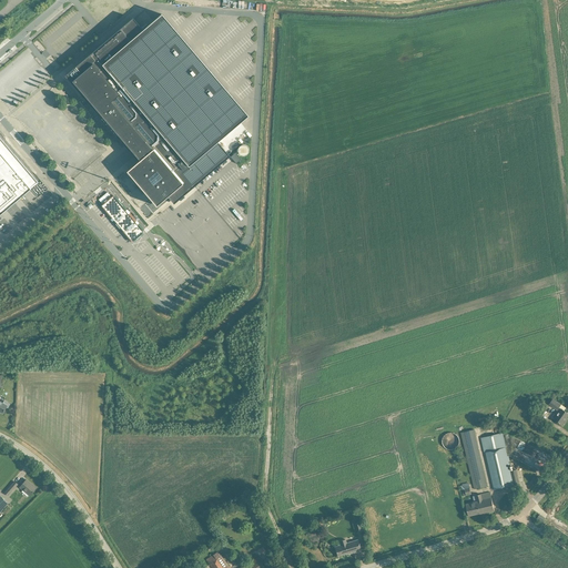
[(101,47),(68,77),(102,117),(115,133),(131,152),(140,161),(128,171),(145,192),(156,204),(168,194),(174,201),(200,179),(226,156),(225,154),(215,143),(247,115),(226,91),(161,14),(140,30),(132,21),(101,47)]
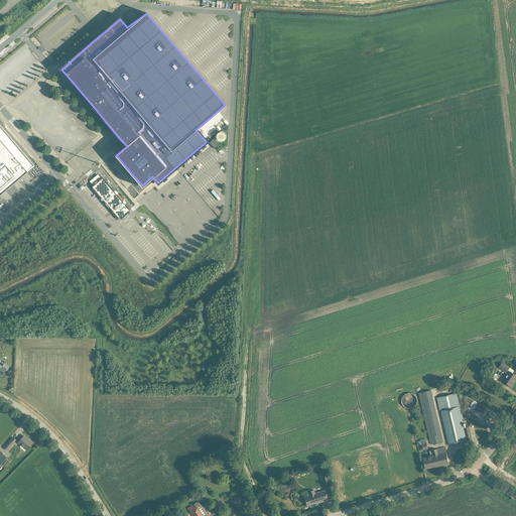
[(0,195),(27,171),(27,170),(33,165),(34,166),(34,165),(33,164),(14,141),(13,139),(4,129),(2,128),(0,124),(0,195)]
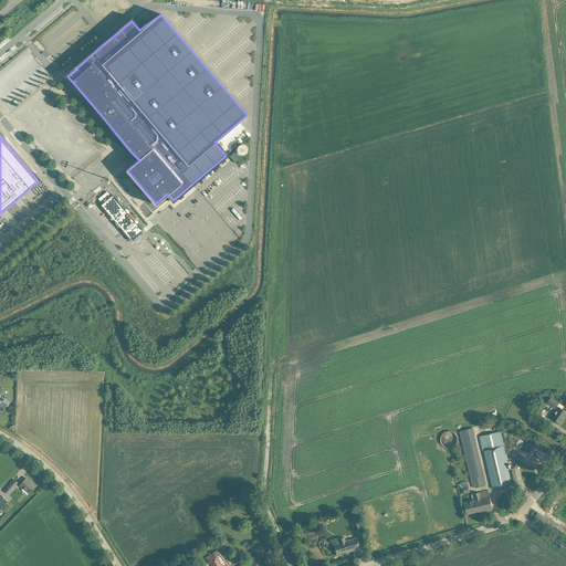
[(234,164),(240,159),(234,153),(229,157),(234,164)]
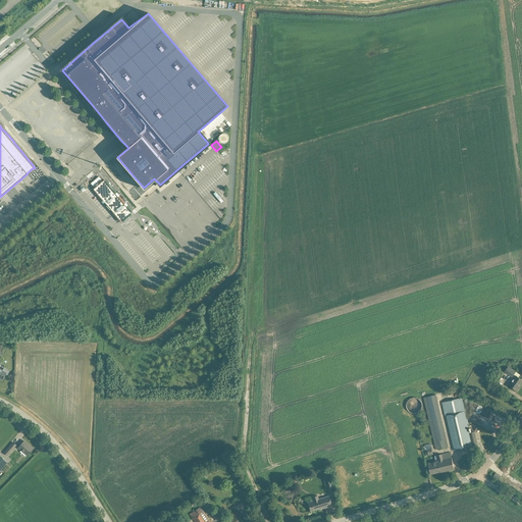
[(104,180),(93,190),(121,222),(132,213),(126,206),(126,205),(125,203),(124,204),(117,197),(118,196),(111,187),(110,188),(104,180)]
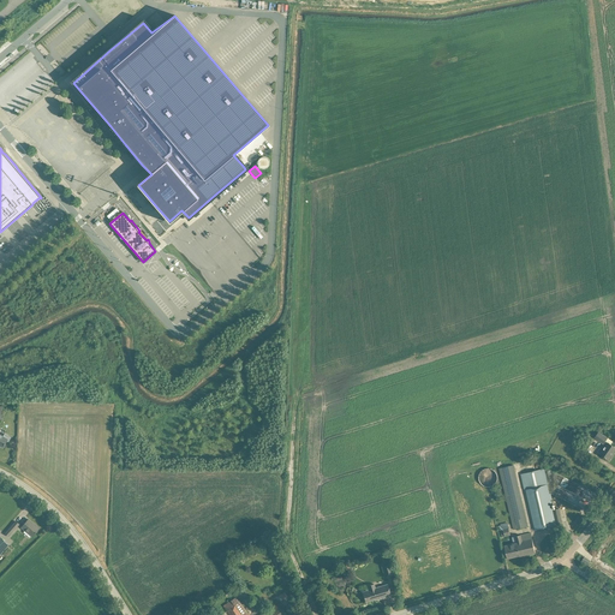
[(174,252),(179,258),(184,254),(179,248),(174,252)]
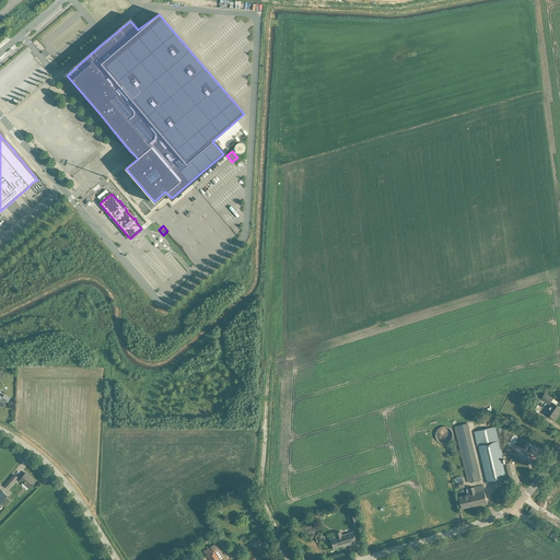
[(140,231),(133,236),(140,245),(142,243),(139,238),(143,234),(140,231)]
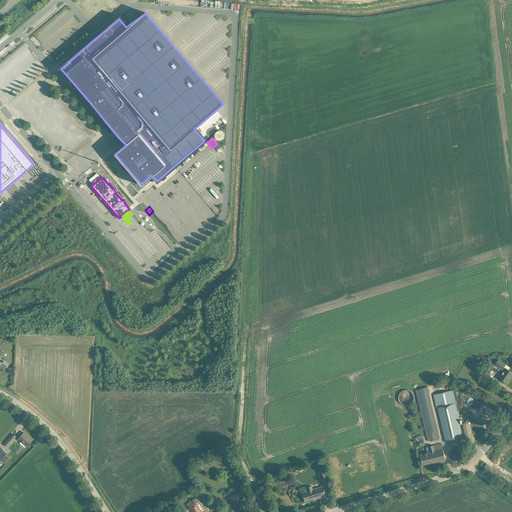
[(143,246),(139,250),(148,259),(155,252),(147,244),(143,247),(143,246)]
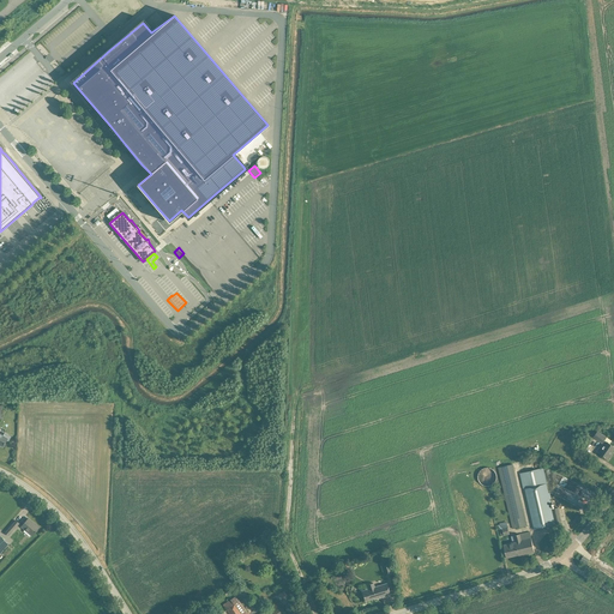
[(157,308),(163,319),(168,315),(163,305),(157,308)]
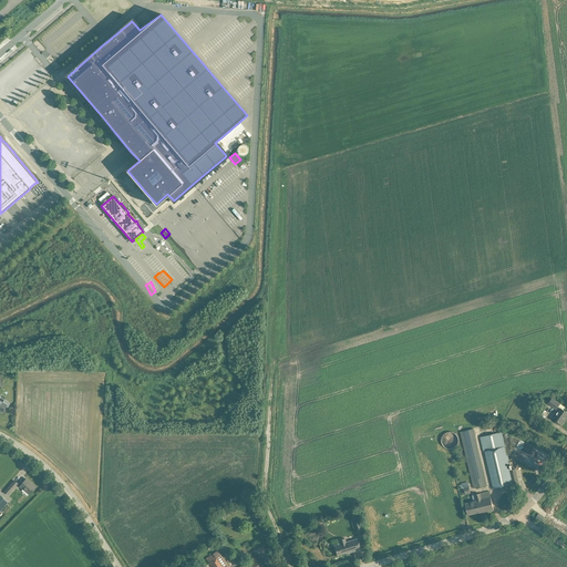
[(554,419),(562,424),(566,415),(566,412),(560,409),(558,408),(559,404),(552,399),(548,404),(556,410),(556,409),(558,411),(554,419)]
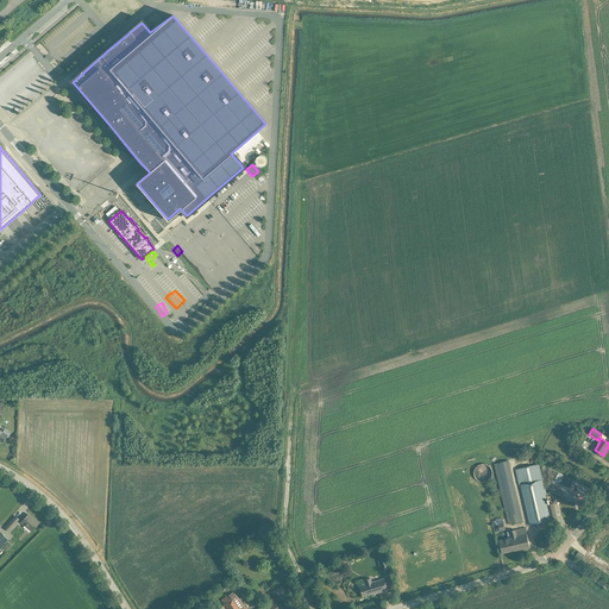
[(2,432),(0,431),(0,441),(2,443),(7,437),(8,438),(11,433),(5,429),(2,432)]
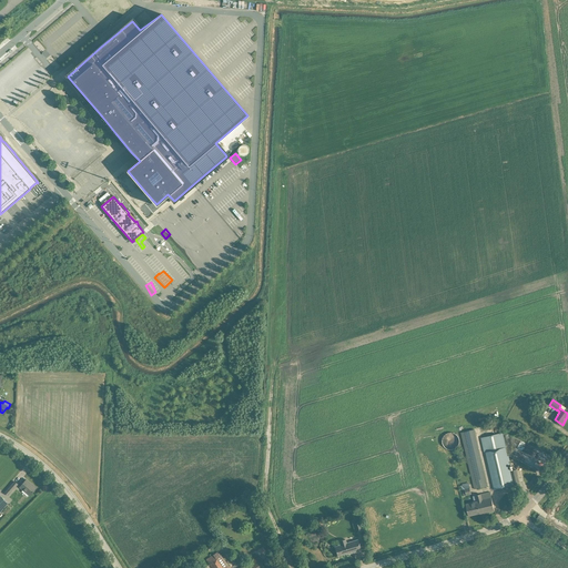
[(475,429),(462,433),(475,489),(488,486),(475,429)]
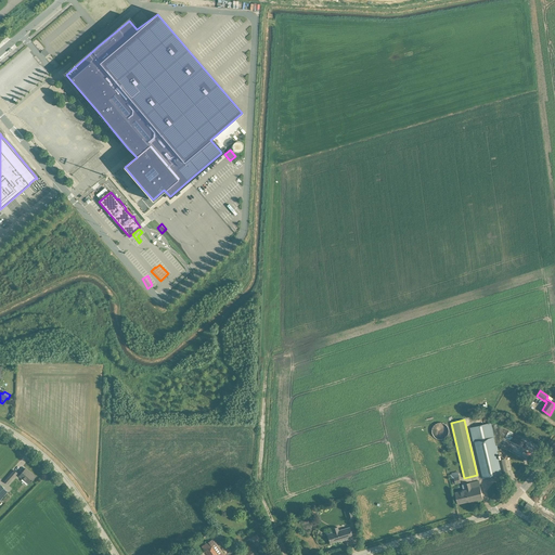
[(504,459),(499,461),(497,451),(498,450),(497,446),(495,446),(493,437),(494,437),(491,423),(470,428),(474,442),(475,441),(482,479),(507,473),(504,459)]
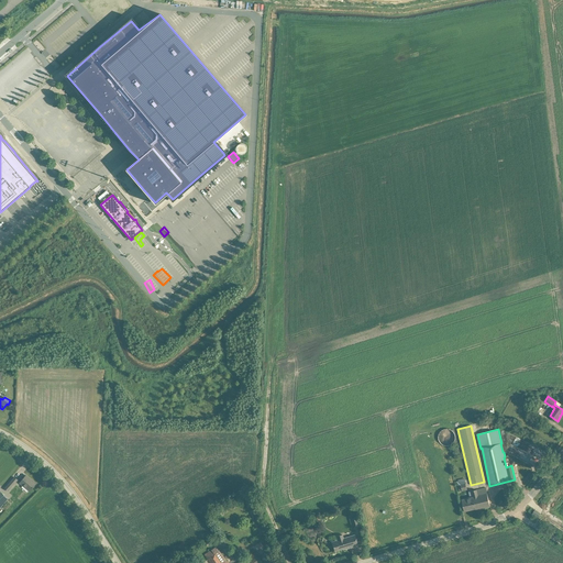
[(39,486),(28,476),(19,486),(25,492),(28,488),(32,493),(39,486)]
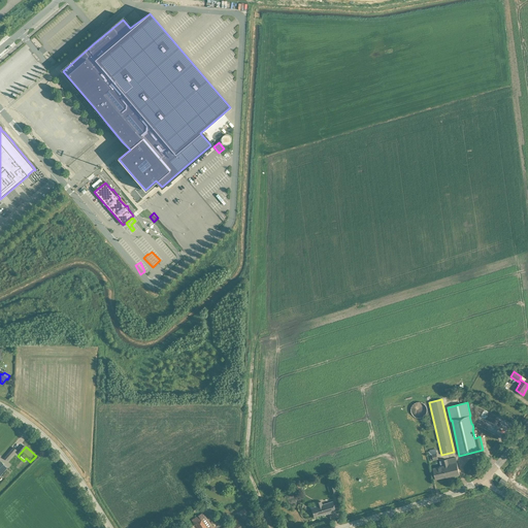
[(13,449),(8,455),(5,458),(7,461),(10,457),(17,451),(13,449)]
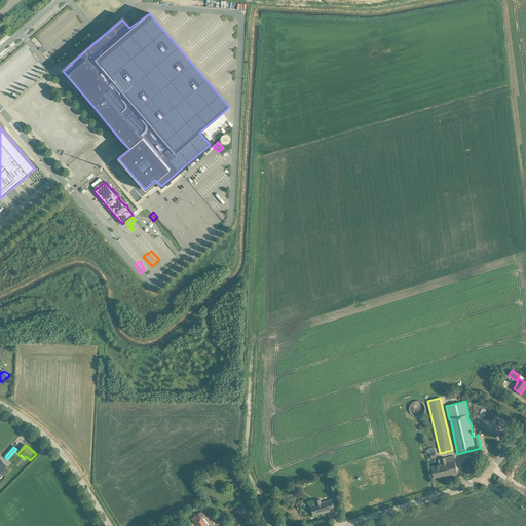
[(434,448),(426,450),(428,458),(436,457),(434,448)]
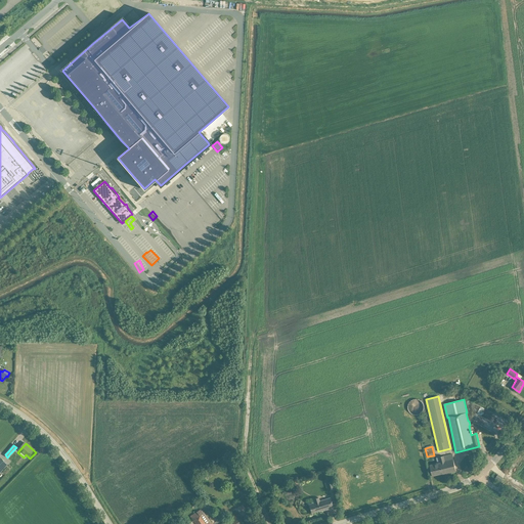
[(456,472),(453,460),(452,453),(439,456),(440,464),(430,466),(432,476),(443,474),(443,475),(456,472)]
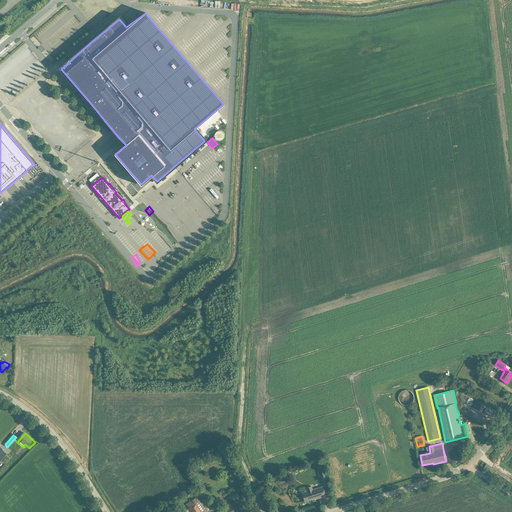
[(323,478),(324,479),(327,478),(324,469),(318,471),(320,479),(323,478)]
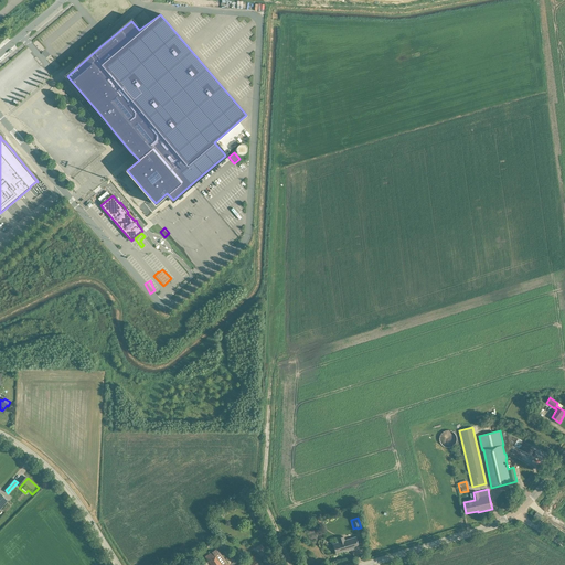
[(360,547),(356,536),(347,540),(347,541),(344,540),(343,536),(338,539),(339,542),(333,544),(336,553),(347,551),(360,547)]
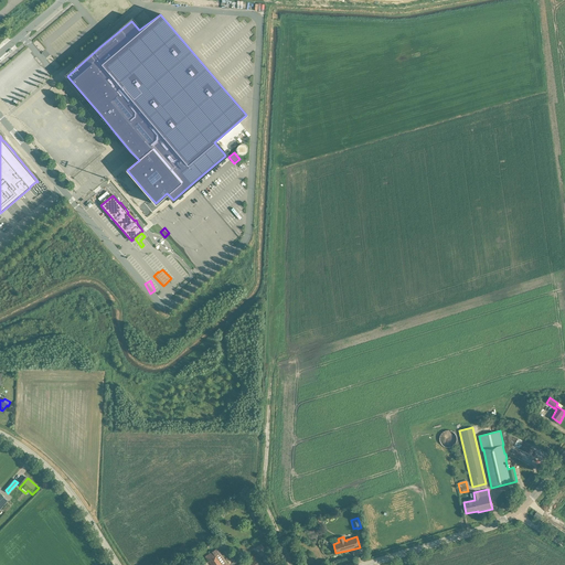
[(217,548),(205,556),(211,564),(228,564),(230,564),(217,548)]
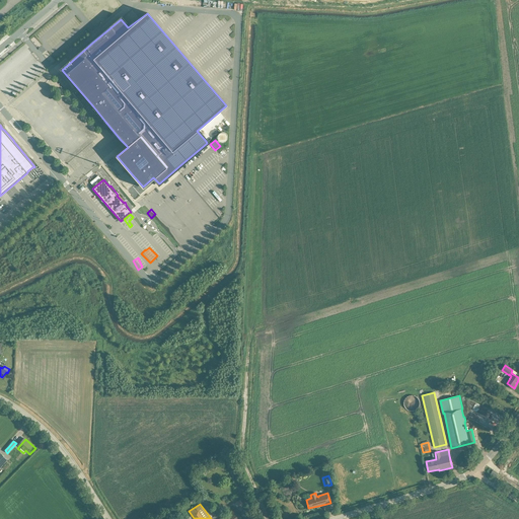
[(242,518),(234,508),(219,518),(242,518)]
